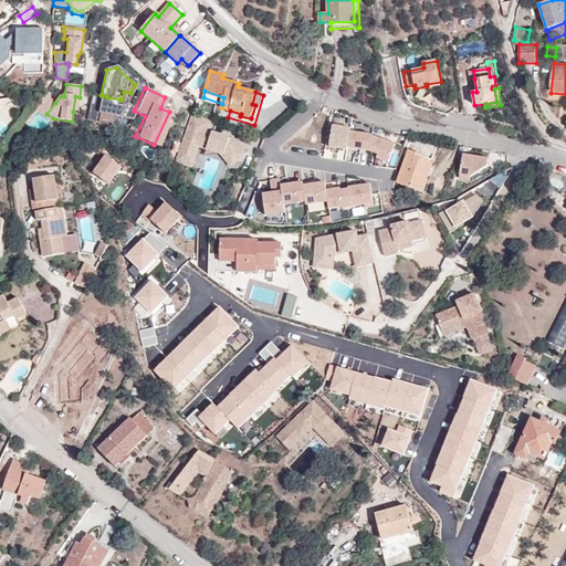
[(37,112),(51,123),(53,118),(46,114),(55,103),(44,94),(22,123),(25,125),(37,112)]
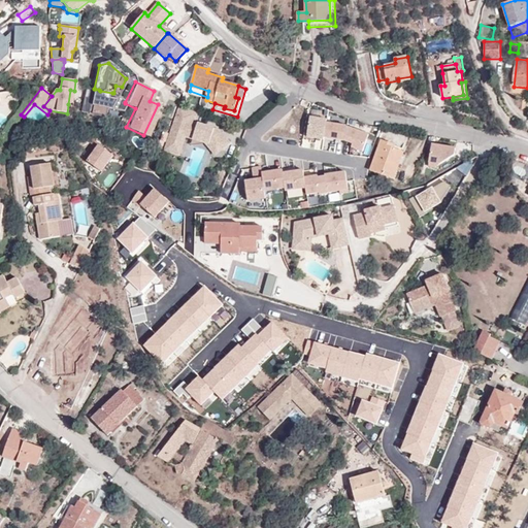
[(98,95),(84,92),(79,110),(104,116),(106,107),(122,110),(125,103),(125,102),(112,93),(100,91),(99,90),(98,95)]
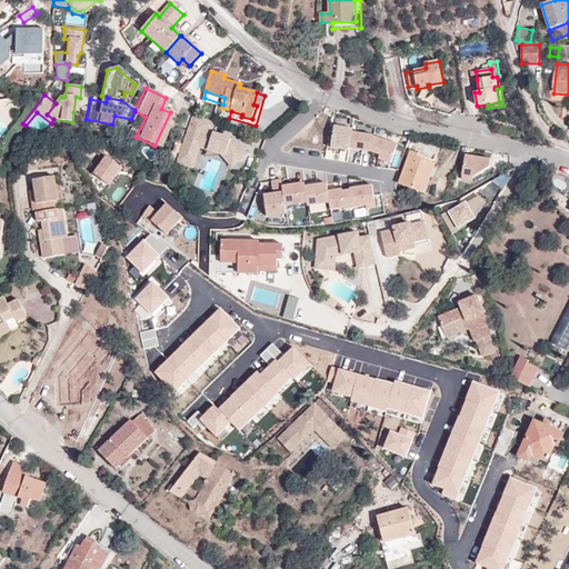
[(193,115),(180,151),(197,157),(201,145),(209,147),(208,150),(221,156),(226,157),(233,167),(247,156),(236,142),(209,132),(212,122),(193,115)]
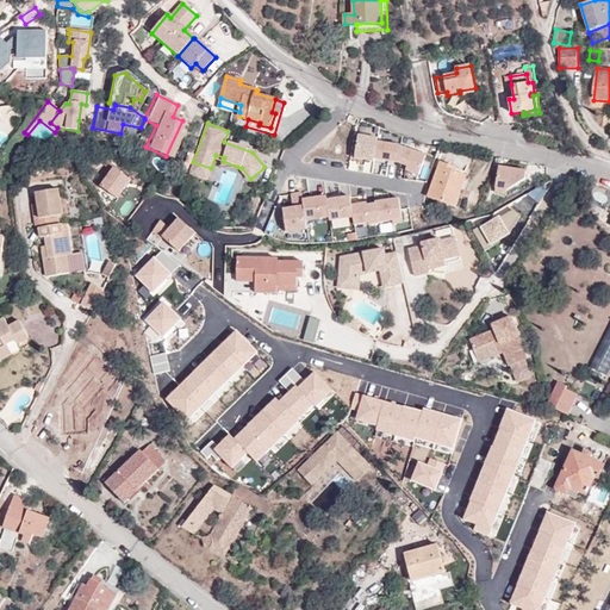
[(377,138),(358,136),(354,160),(373,162),(373,160),(377,142),(377,138)]
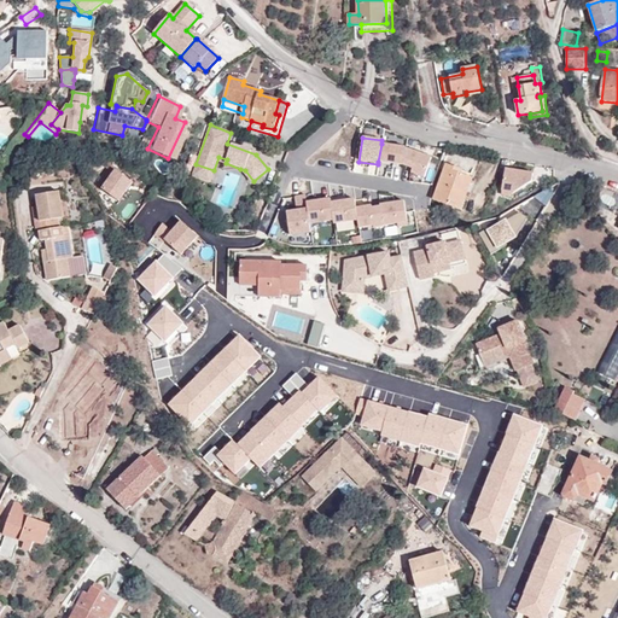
[(382,144),(378,162),(402,165),(404,149),(404,147),(382,144)]
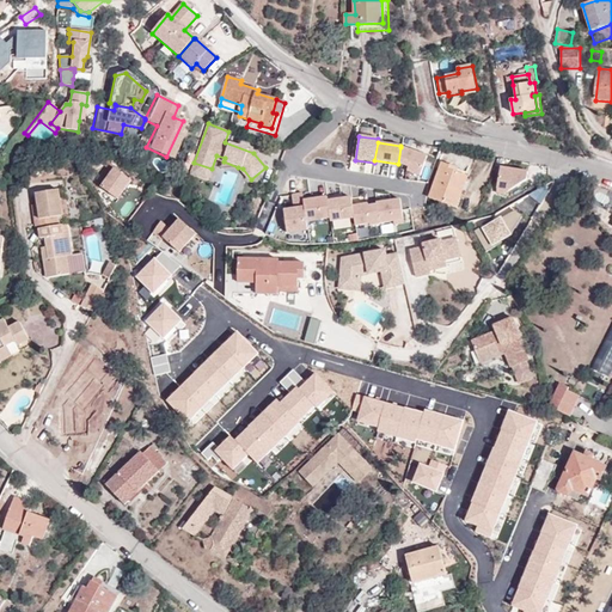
[(408,167),(407,172),(420,177),(427,157),(401,147),(398,164),(408,167)]
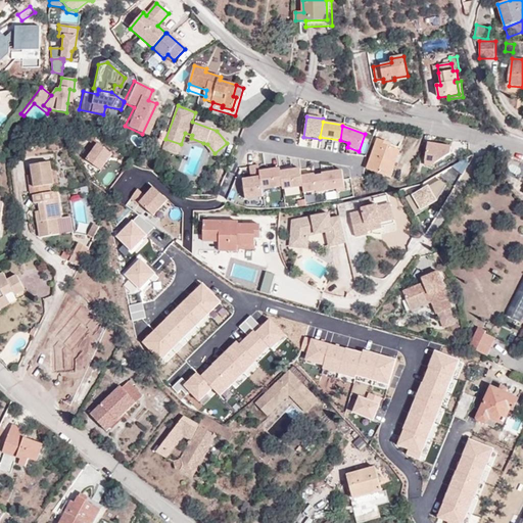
[(181,144),(165,139),(162,149),(177,154),(181,144)]
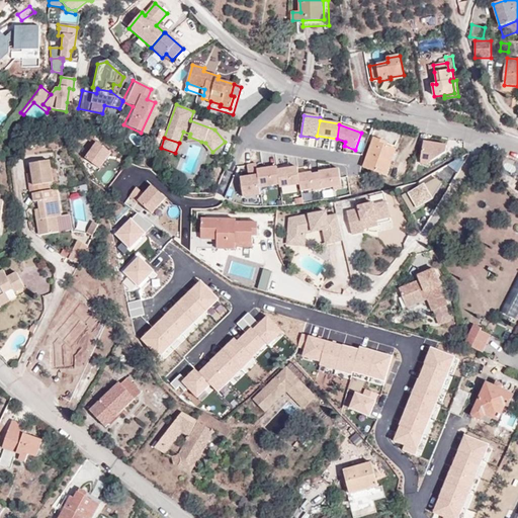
[(363,168),(386,177),(390,168),(386,167),(391,157),(394,158),(397,150),(387,146),(389,143),(374,138),(363,168)]
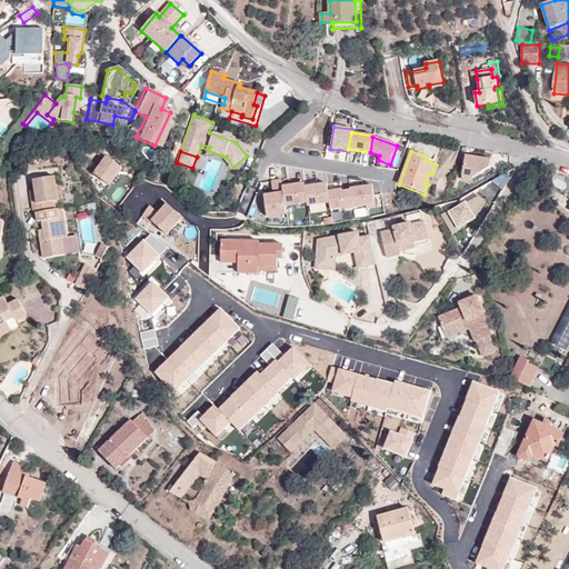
[(491,160),(466,156),(462,180),(469,181),(490,168),(491,160)]
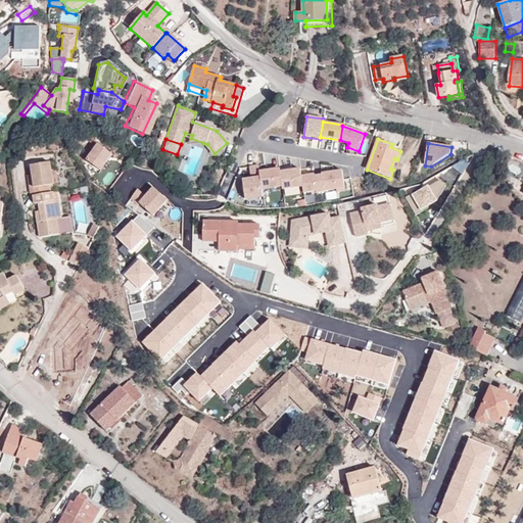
[(87,159),(101,170),(112,154),(98,144),(87,159)]
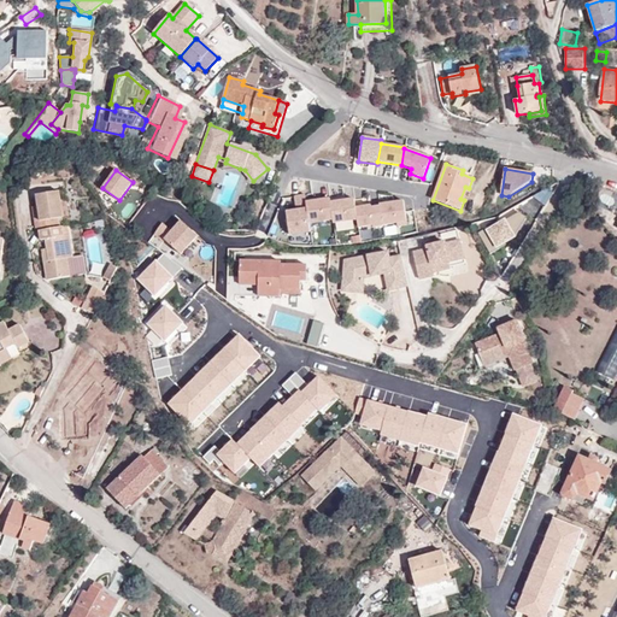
[(57,218),(63,218),(60,200),(59,192),(35,195),(37,206),(40,222),(34,223),(36,231),(37,231),(40,240),(45,240),(46,250),(48,262),(43,263),(47,281),(70,276),(68,259),(72,258),(69,235),(64,235),(63,227),(59,228),(57,218)]
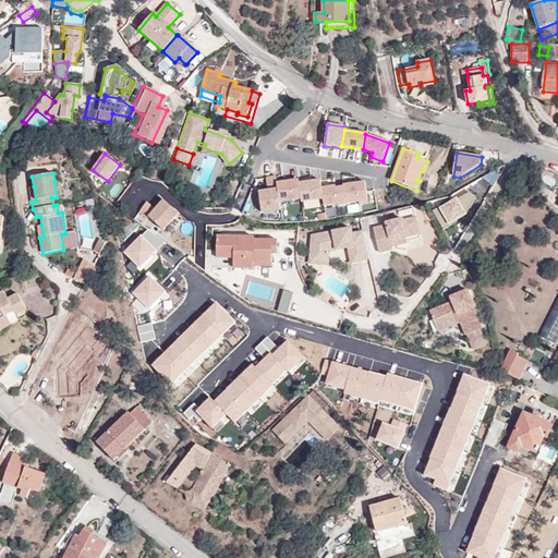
[(280,209),(279,202),(276,183),(275,177),(266,178),(268,191),(258,192),(262,213),(280,209)]
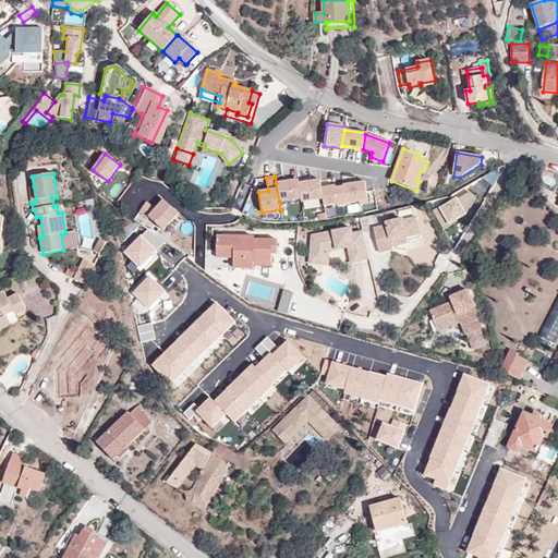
[(298,180),(276,183),(279,202),(301,198),(299,184),(298,180)]
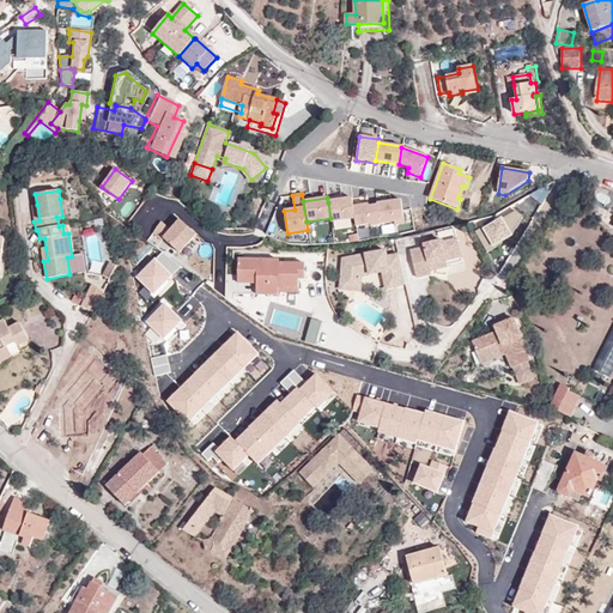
[(331,222),(354,218),(352,207),(351,199),(328,202),(331,218),(331,222)]
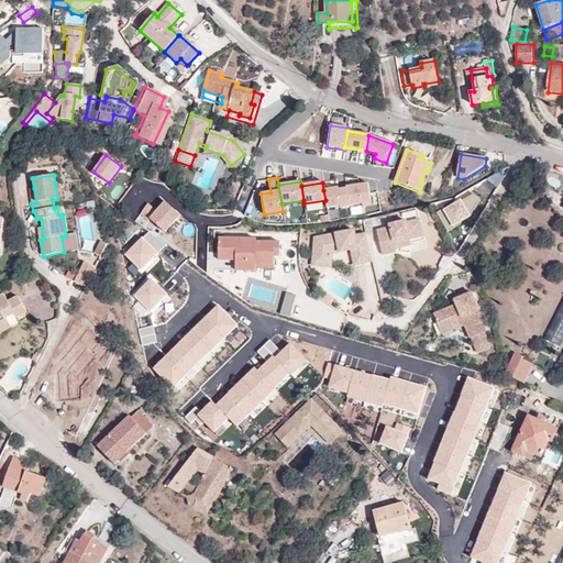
[(345,188),(345,189),(349,207),(362,205),(362,207),(371,206),(367,184),(345,187),(345,188)]
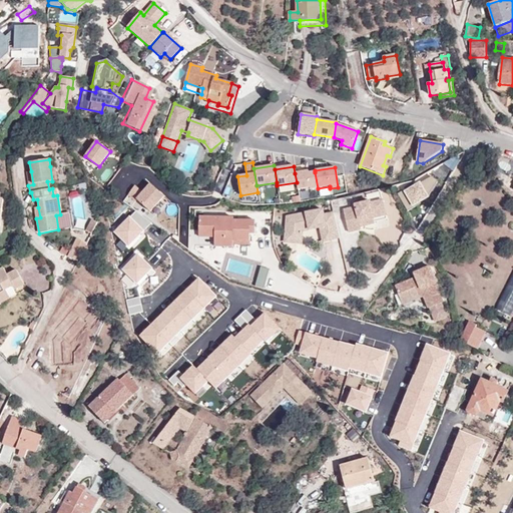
[(310,189),(318,188),(315,172),(308,173),(308,171),(295,173),(297,182),(298,189),(310,187),(310,189)]
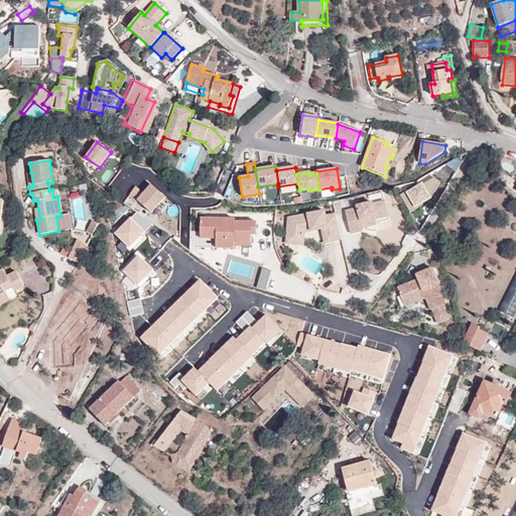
[(439,180),(432,176),(407,191),(406,189),(399,194),(409,211),(416,207),(415,205),(429,197),(439,180)]
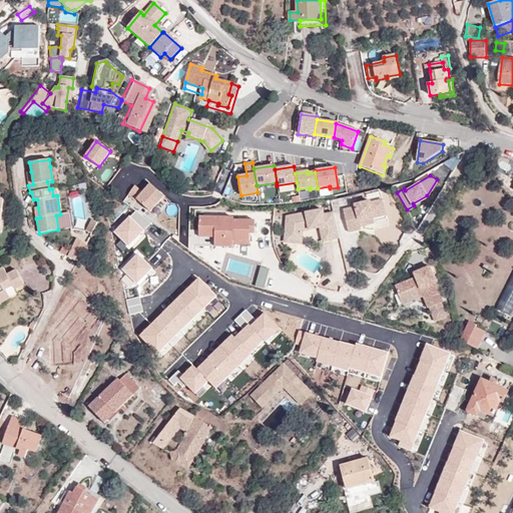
[(165,196),(151,183),(143,192),(135,185),(129,194),(136,201),(137,199),(150,211),(165,196)]
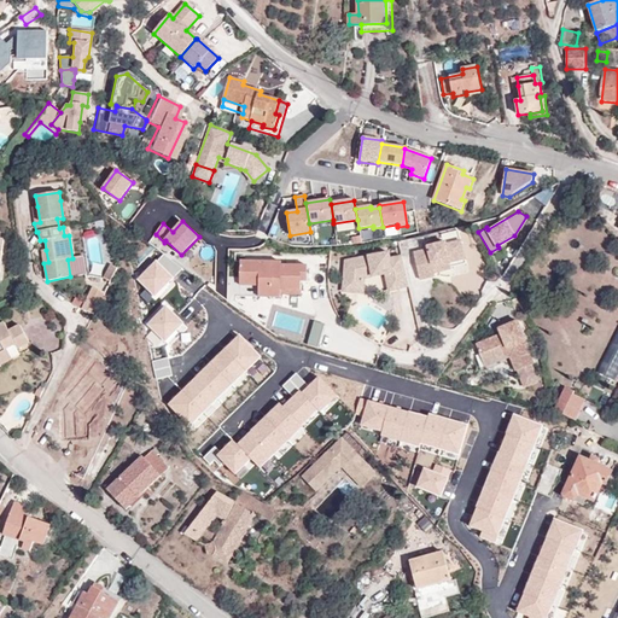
[(432,273),(452,268),(450,266),(449,262),(464,258),(459,240),(447,244),(445,240),(424,246),(425,249),(412,254),(420,280),(433,277),(432,273)]
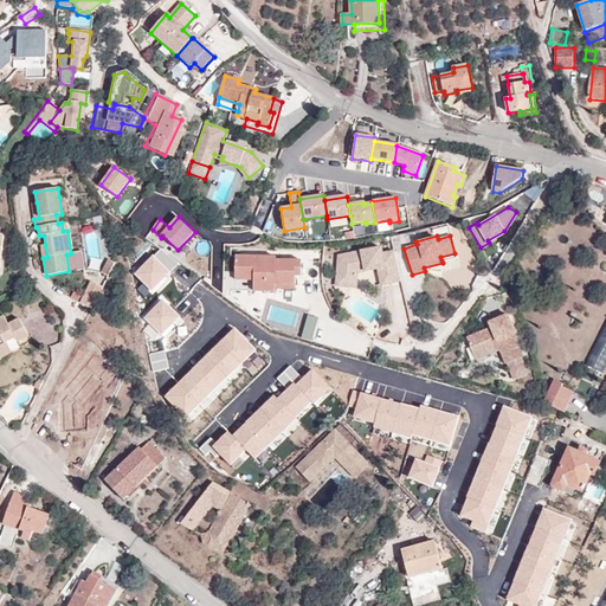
[(166,251),(135,276),(153,297),(175,279),(171,275),(179,268),(166,251)]
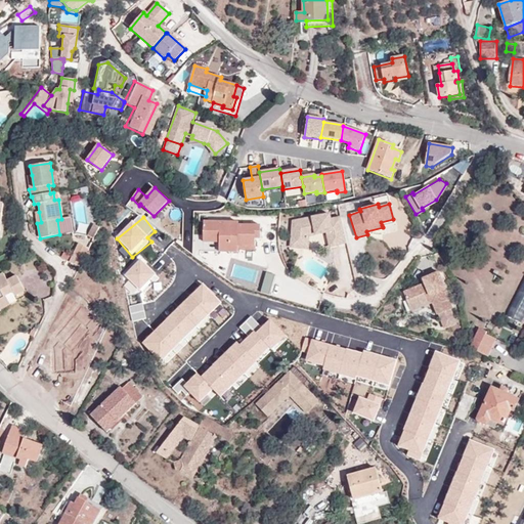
[(332,217),(295,223),(293,245),(309,246),(310,236),(330,235),(337,234),(339,247),(347,245),(341,219),(332,220),(332,217)]
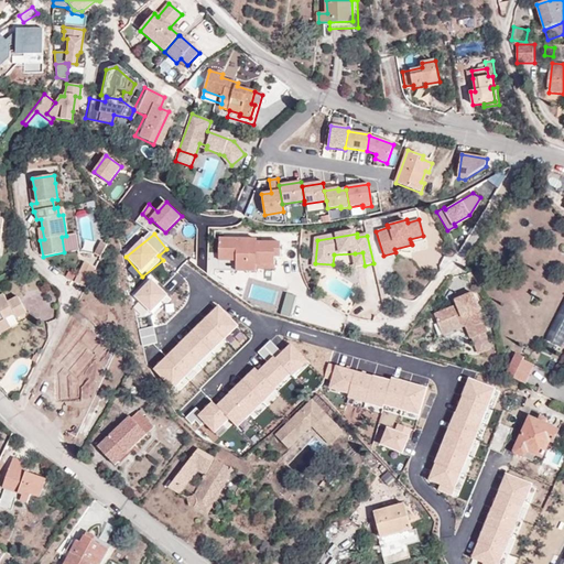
[(77,250),(75,235),(66,236),(62,237),(64,252),(77,250)]
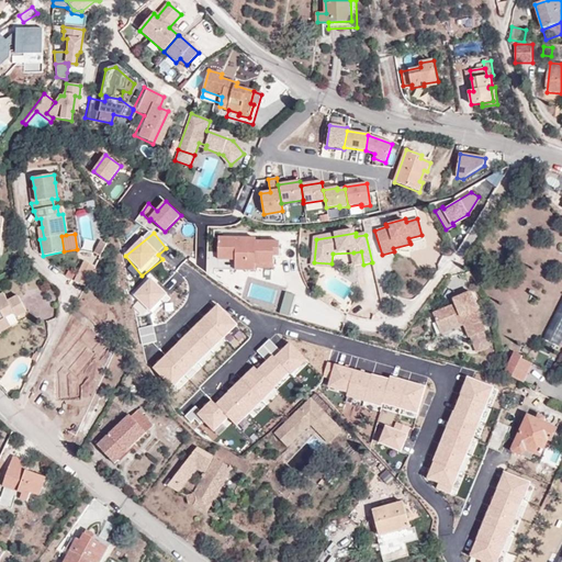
[(217,237),(217,259),(235,260),(239,260),(240,257),(245,258),(245,261),(247,263),(255,263),(273,263),(273,256),(279,255),(279,243),(256,242),(255,238),(217,237)]
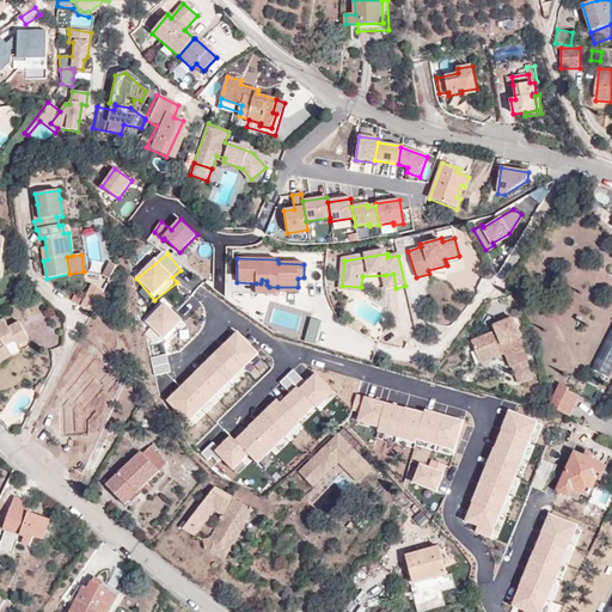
[(108,280),(114,267),(108,263),(102,276),(108,280)]
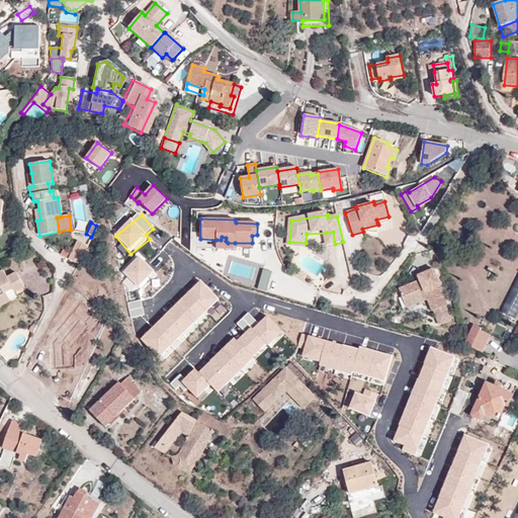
[(326,233),(328,245),(335,244),(333,232),(326,233)]
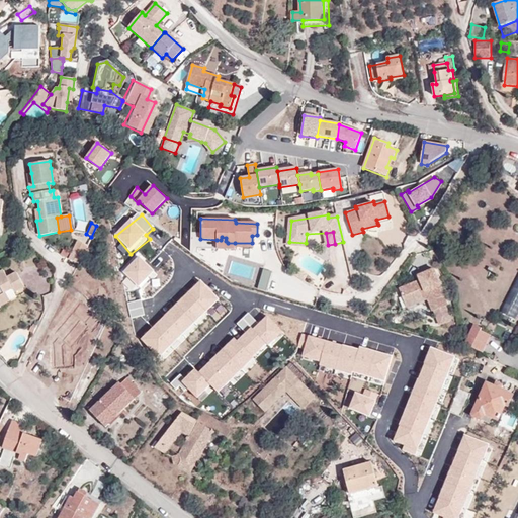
[(217,249),(235,249),(235,243),(228,243),(226,241),(226,238),(222,237),(221,240),(217,240),(217,249)]
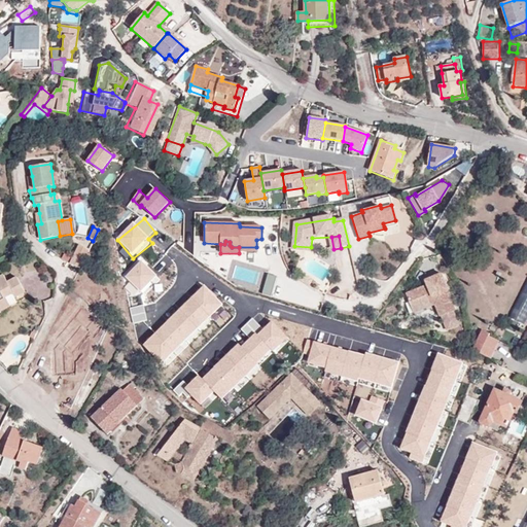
[(78,246),(69,265),(79,269),(89,250),(78,246)]
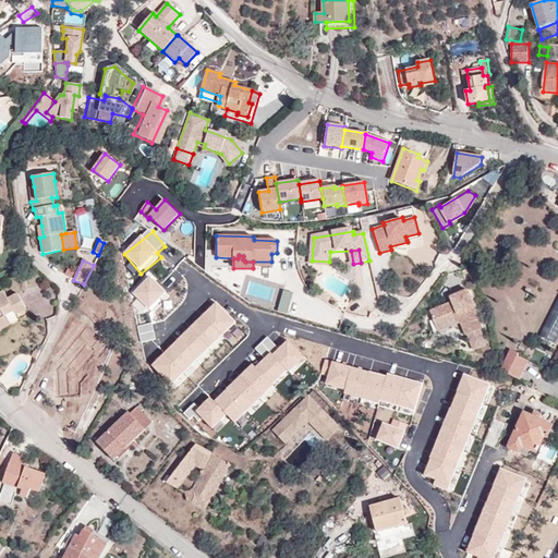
[(460,273),(463,278),(470,275),(466,268),(460,273)]
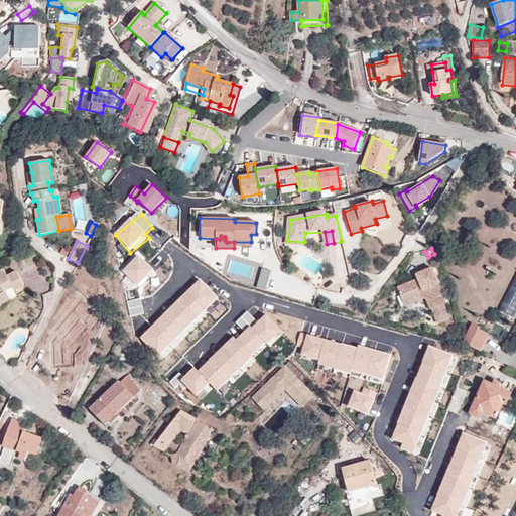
[(139,291),(156,276),(141,259),(124,273),(139,291)]
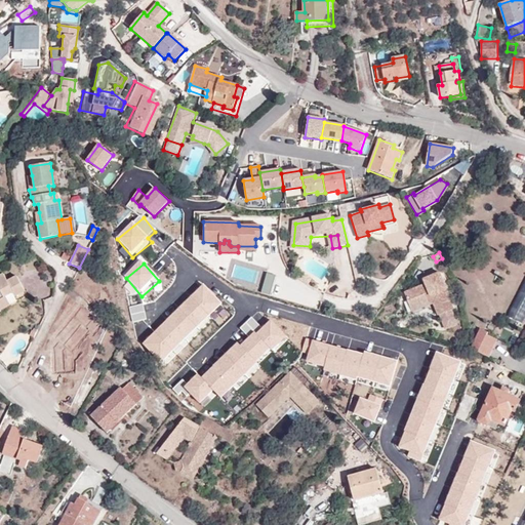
[(442,293),(440,290),(445,288),(446,288),(440,273),(423,279),(426,284),(405,292),(410,306),(432,297),(433,303),(438,314),(440,313),(451,309),(453,308),(447,291),(442,293)]
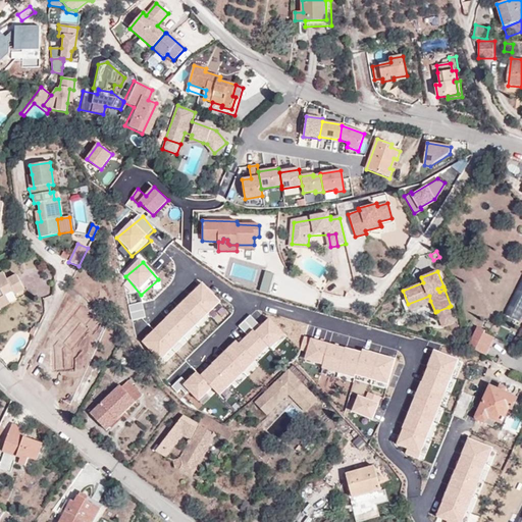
[(0,307),(1,309),(10,304),(6,296),(12,292),(14,296),(24,291),(17,275),(7,279),(3,272),(0,273),(0,307)]
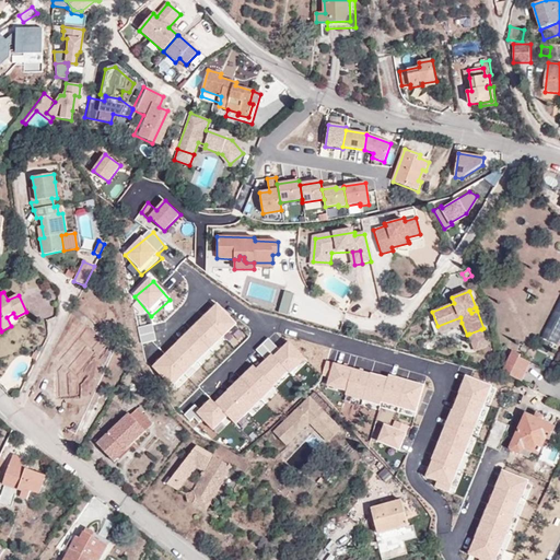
[(282,314),(291,315),(295,295),(287,293),(282,314)]
